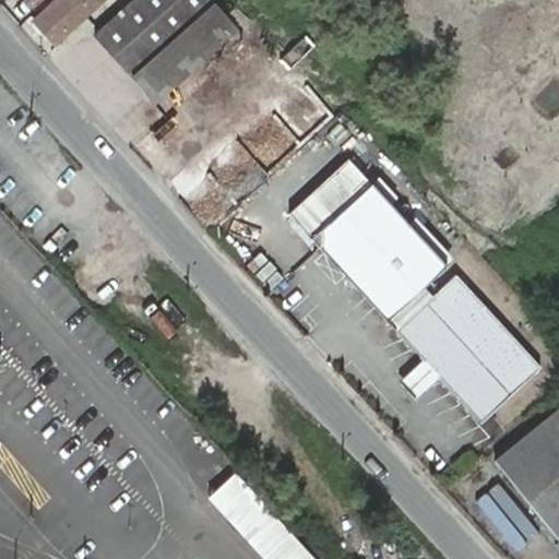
[(98,0),(54,0),(33,21),(54,43),(98,0)]
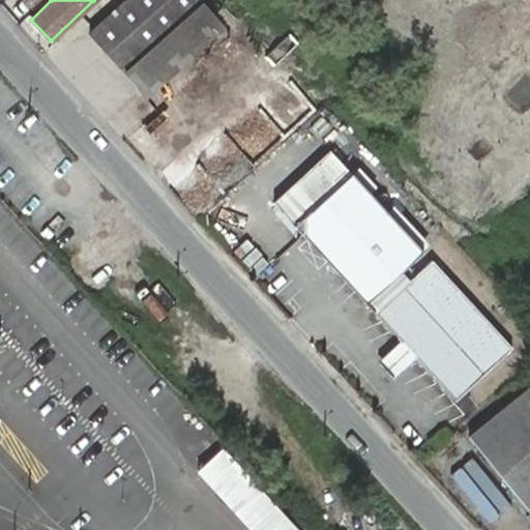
[(124,70),(136,60),(205,4),(201,0),(125,0),(90,32),(124,70)]
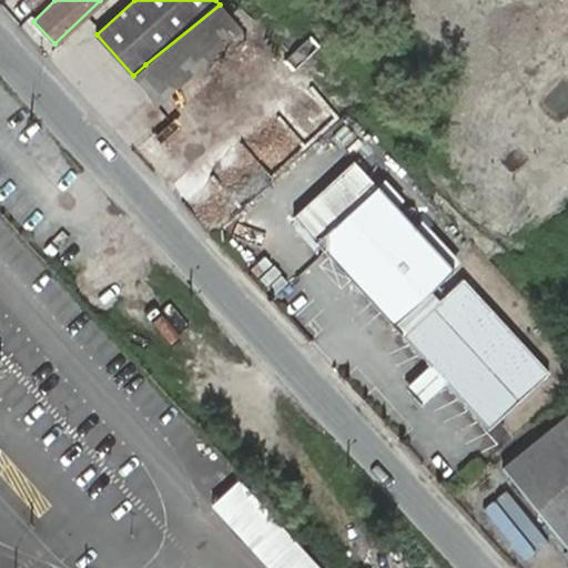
[(145,64),(133,75),(155,99),(239,26),(220,4),(145,64)]
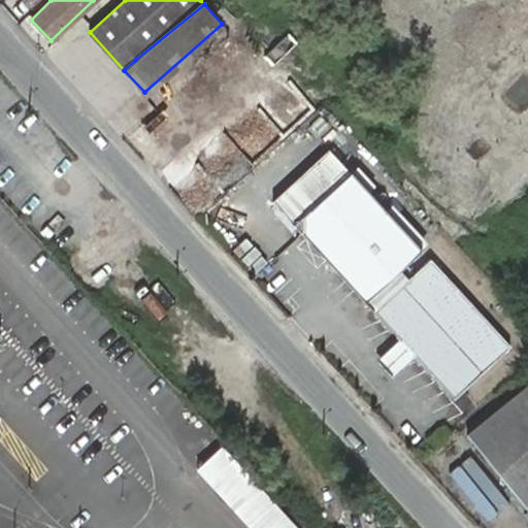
[(270,71),(211,123),(248,164),(306,111),(270,71)]
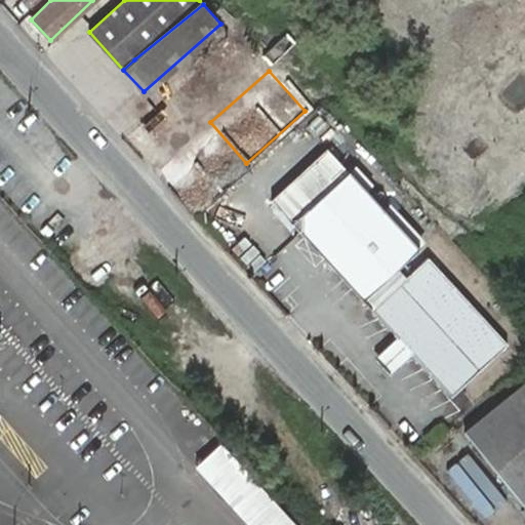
[(314,230),(313,246),(376,316),(410,285),(418,293),(385,324),(410,353),(411,354),(425,369),(426,370),(449,396),(508,345),(441,272),(426,287),(417,278),(434,264),(363,186),(314,230)]
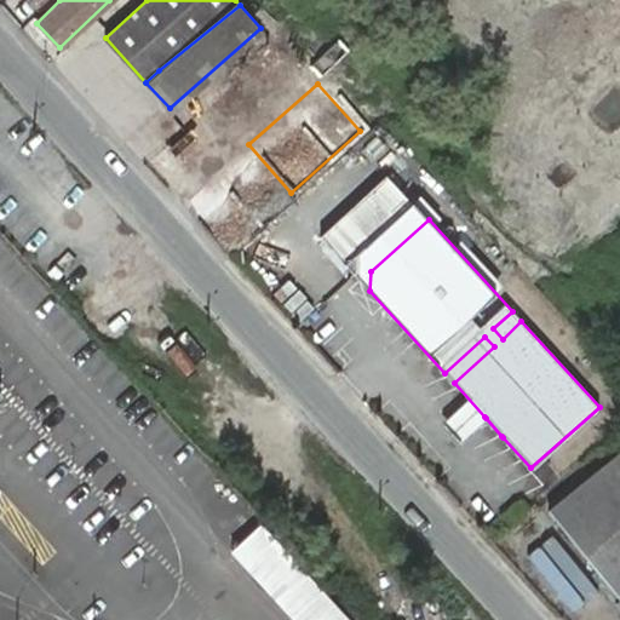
[(366,286),(369,291),(371,271),(366,276),(361,281),(366,286)]
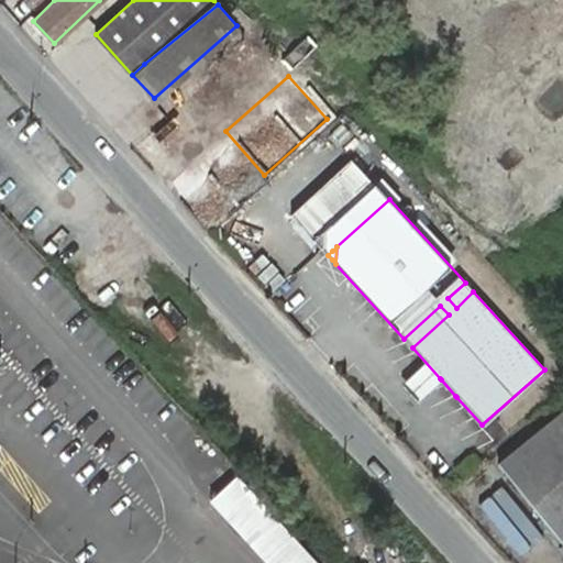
[(416,367),(400,383),(418,398),(432,383),(416,367)]
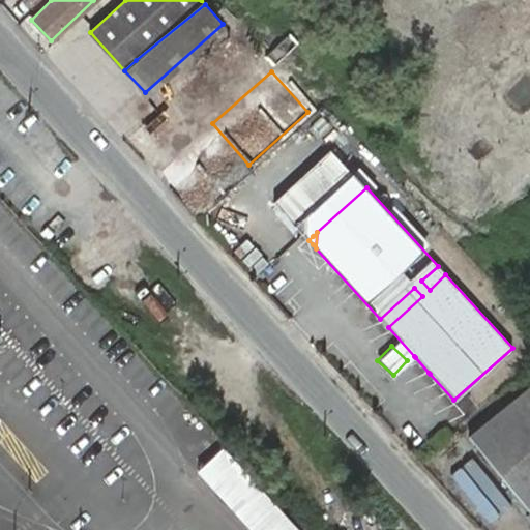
[(529,386),(467,437),(526,511),(529,507),(529,386)]
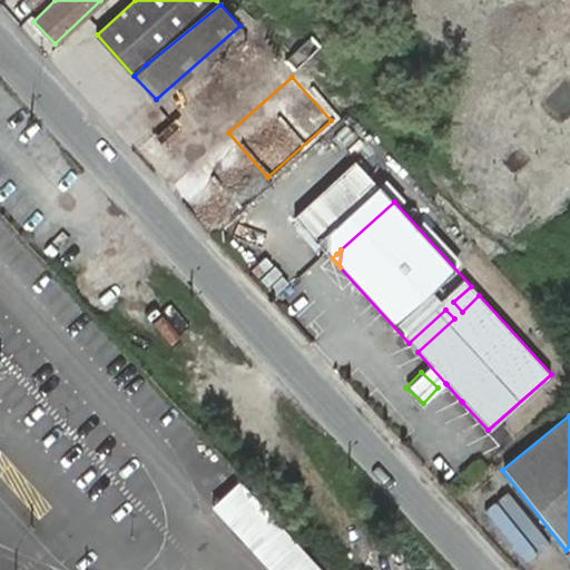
[(213,505),(271,569),(322,569),(241,480),(213,505)]
